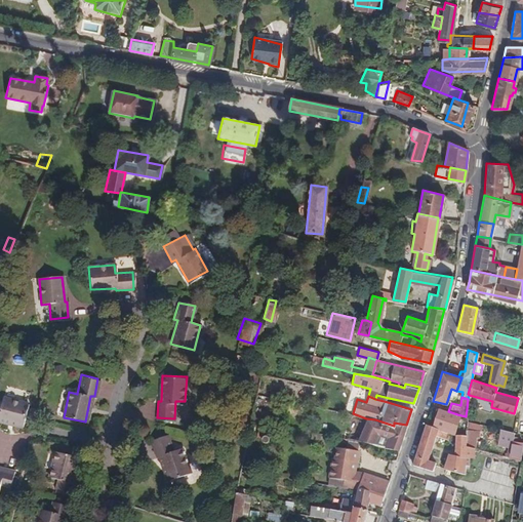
[(0,419),(24,426),(29,405),(3,398),(0,406),(0,419)]
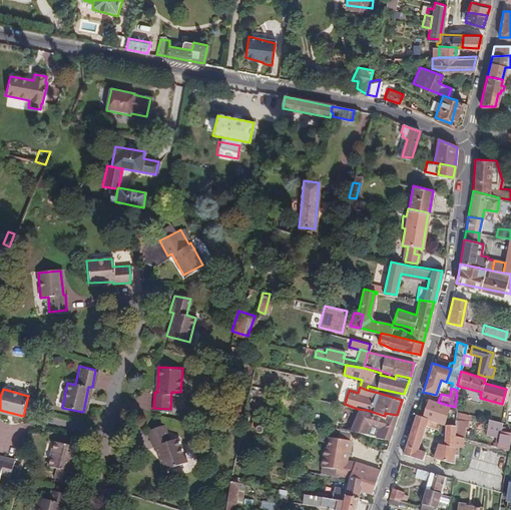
[(447,405),(438,402),(430,399),(425,417),(439,420),(442,421),(447,405)]
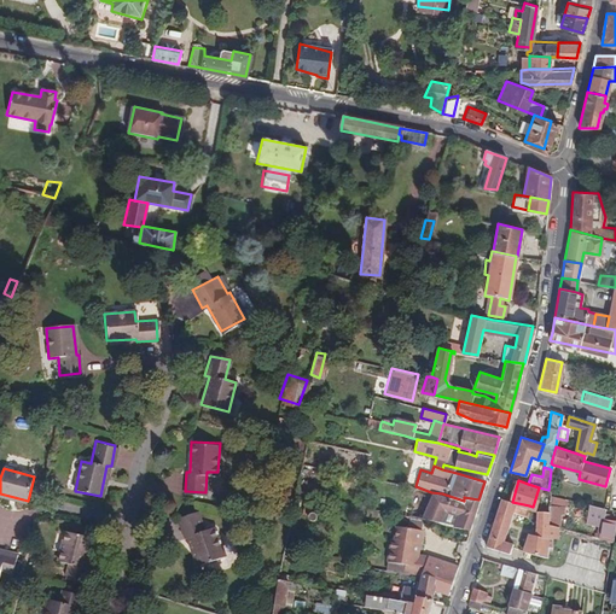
[(408,506),(408,514),(426,518),(436,519),(440,520),(442,507),(449,508),(449,514),(455,515),(453,525),(470,528),(478,500),(464,497),(464,501),(442,493),(431,492),(423,513),(408,506)]
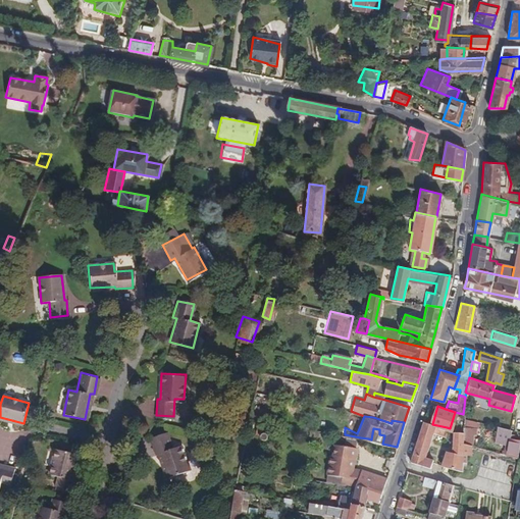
[(432,424),(423,421),(409,462),(428,468),(430,461),(424,458),(432,433),(444,436),(447,427),(432,424)]
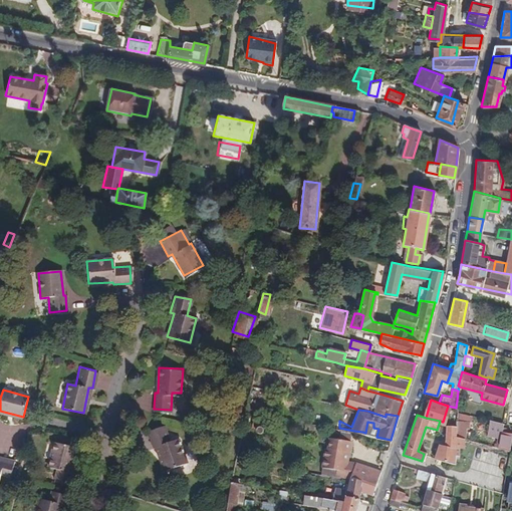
[(470,422),(455,419),(454,425),(452,435),(462,437),(465,427),(469,427),(470,422)]
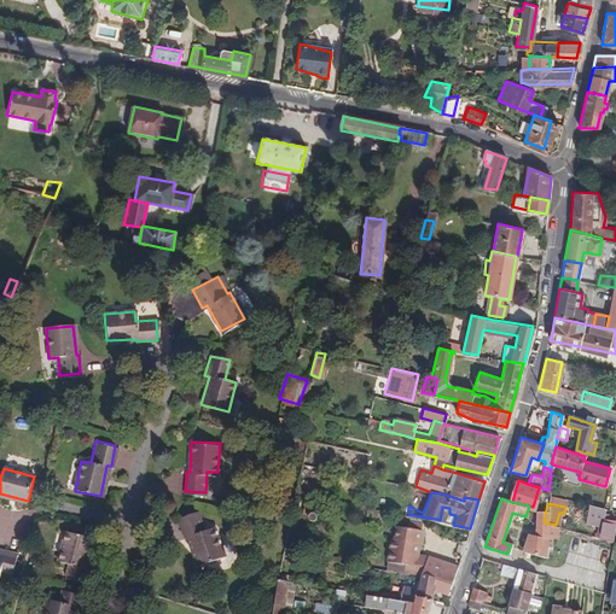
[(615,521),(602,520),(603,508),(587,504),(583,522),(596,525),(594,533),(599,534),(598,538),(611,542),(612,536),(615,521)]
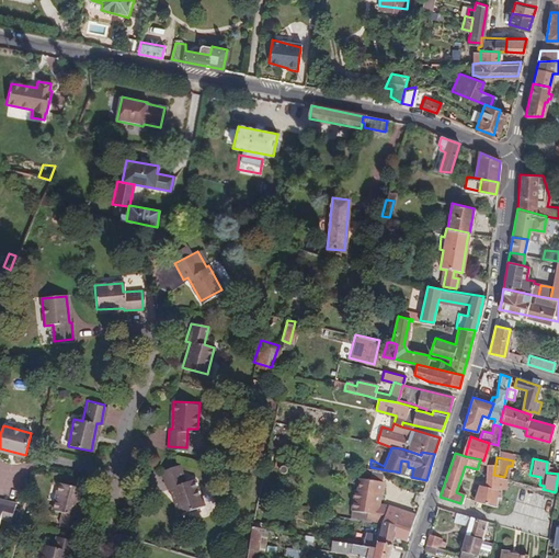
[(495,464),(486,462),(487,477),(485,486),(478,485),(474,498),(495,505),(495,496),(499,496),(499,489),(502,489),(504,478),(493,475),(495,464)]
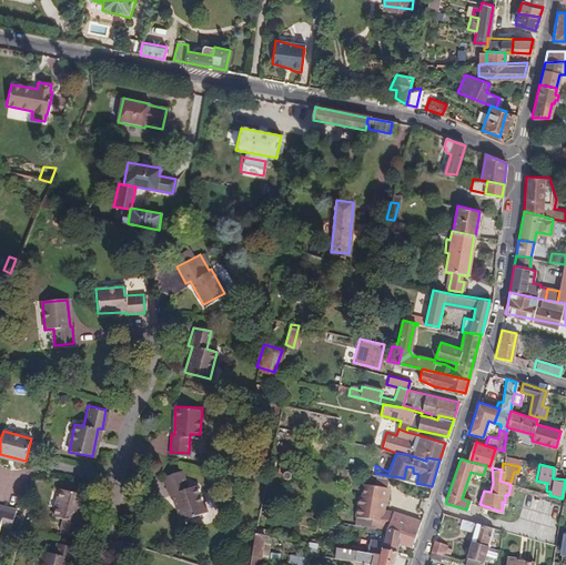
[(180,473),(163,478),(169,496),(172,495),(182,523),(209,514),(199,485),(185,490),(180,473)]
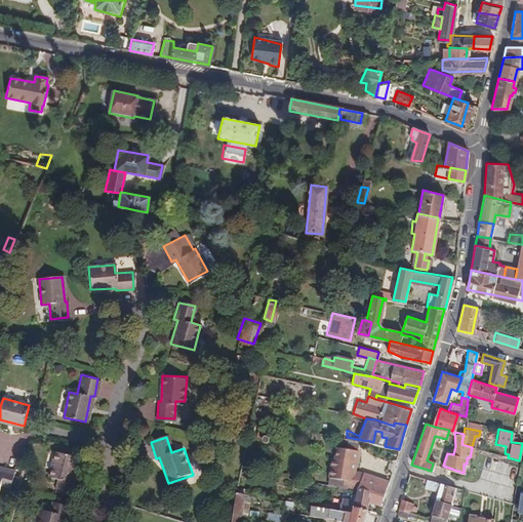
[(262,439),(260,443),(262,444),(264,446),(268,446),(270,443),(270,440),(267,438),(265,438),(262,439)]
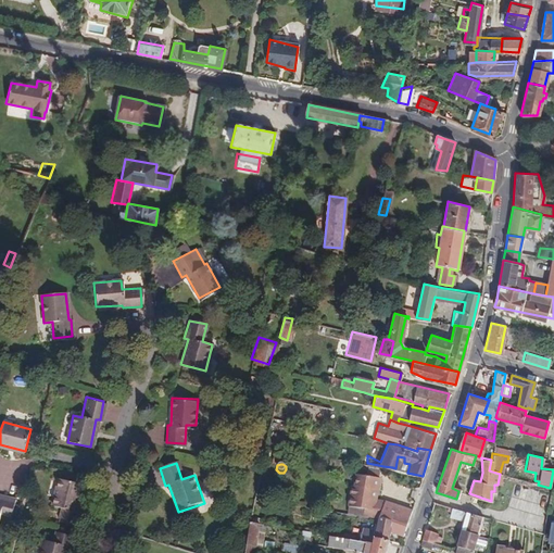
[(350,487),(347,507),(376,512),(376,506),(373,504),(374,501),(377,479),(355,475),(353,487),(350,487)]
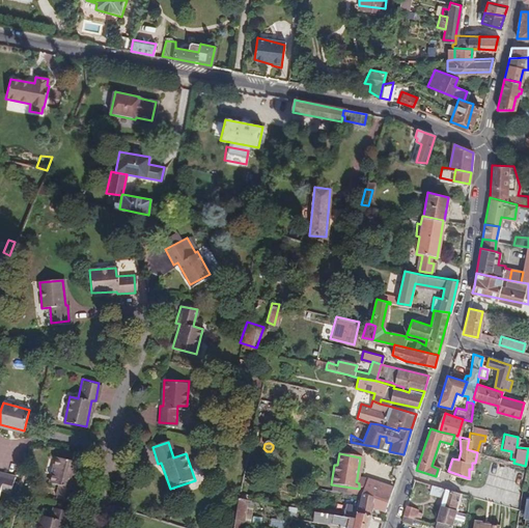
[(80,463),(58,456),(51,482),(60,484),(58,494),(75,499),(78,489),(75,487),(80,463)]
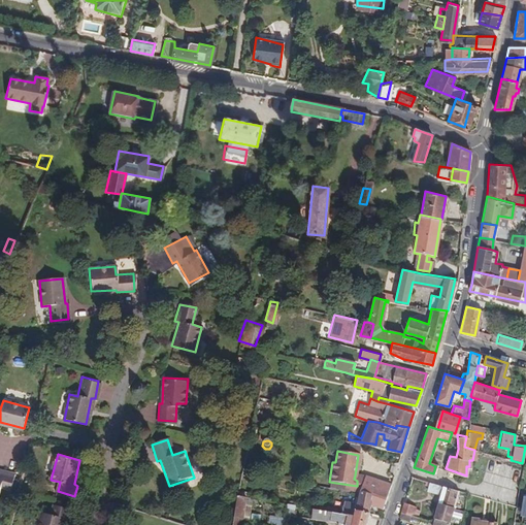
[(0,496),(2,487),(11,489),(17,472),(0,468),(0,496)]
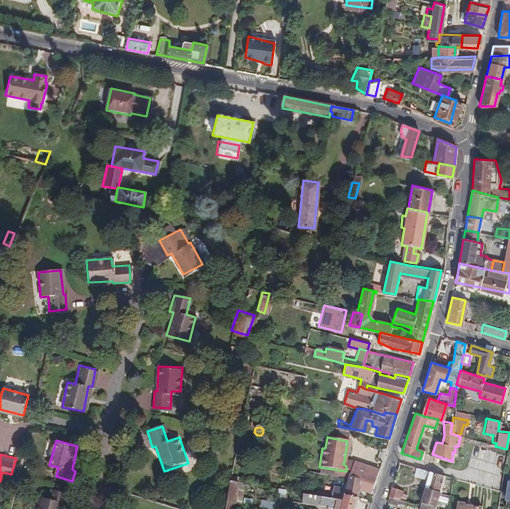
[(346,466),(346,471),(350,470),(353,462),(344,461),(343,464),(346,466)]
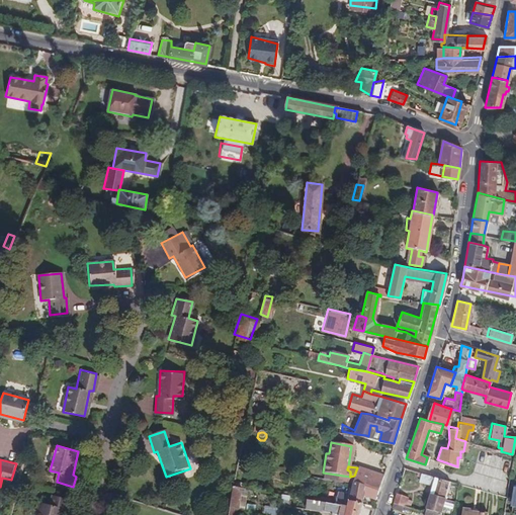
[(354,476),(353,481),(378,490),(382,476),(357,467),(354,476)]
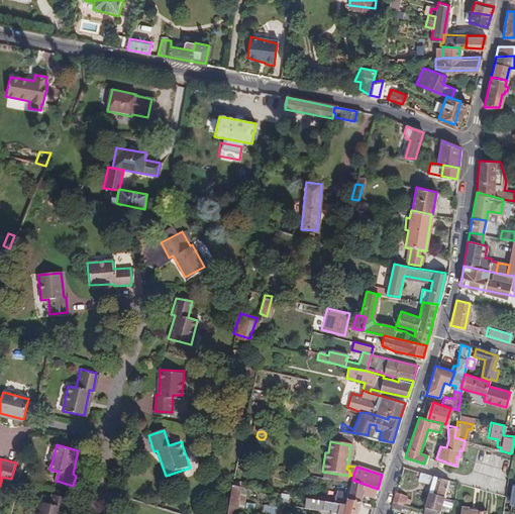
[(447,480),(417,471),(415,474),(419,476),(418,480),(430,483),(427,492),(442,497),(447,480)]
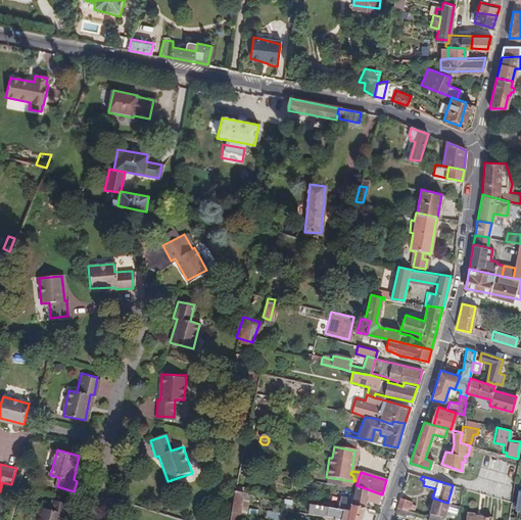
[(326,477),(326,483),(354,487),(357,485),(358,480),(353,481),(326,477)]
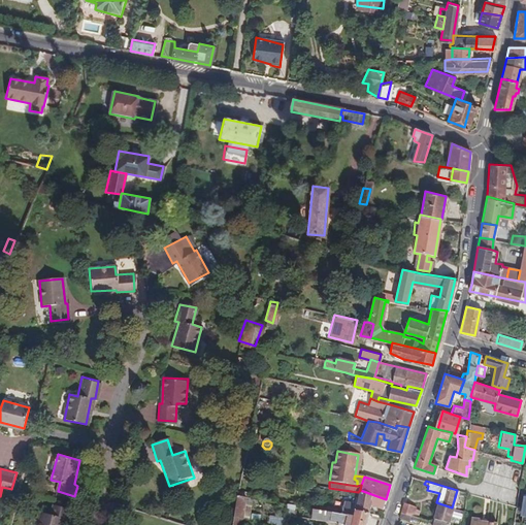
[(360,490),(358,492),(356,499),(352,498),(351,501),(343,500),(340,512),(353,514),(354,509),(369,512),(370,504),(383,507),(386,499),(360,490)]
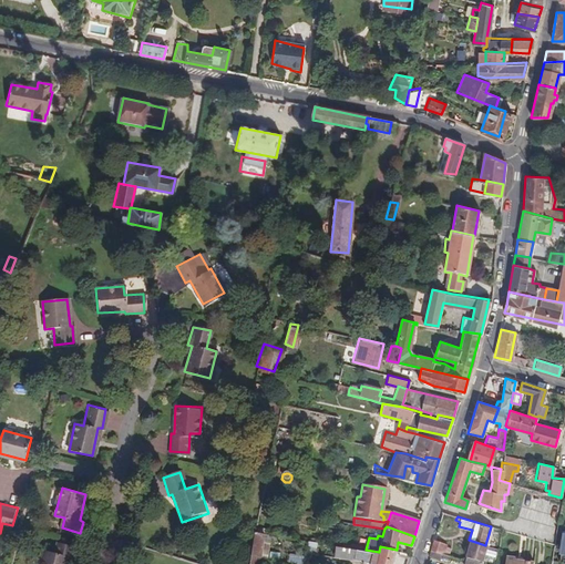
[(255,532),(250,555),(259,557),(263,539),(275,541),(276,535),(255,532)]
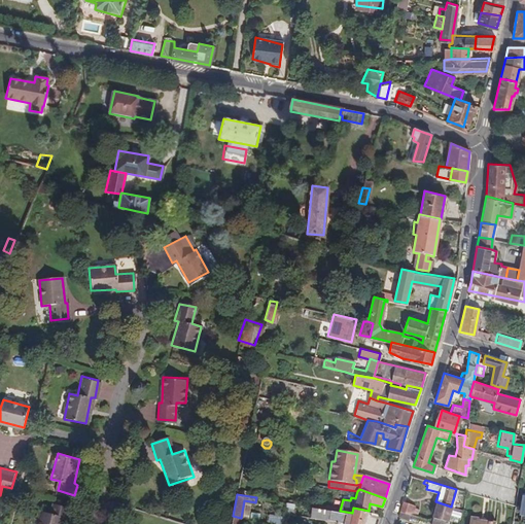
[(513,518),(524,519),(524,495),(518,494),(513,518)]
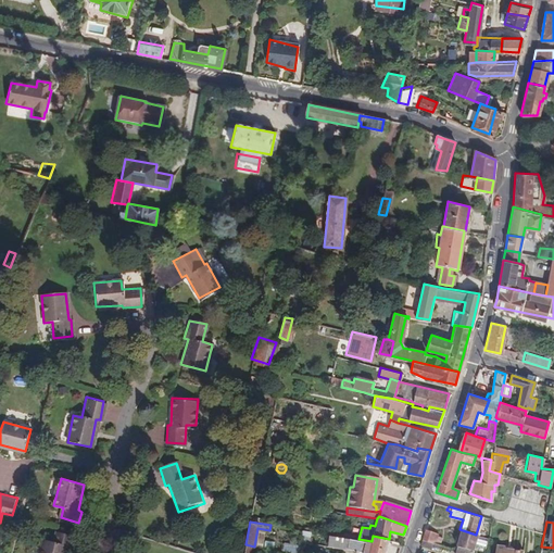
[(437,531),(425,528),(420,539),(430,541),(433,542),(437,531)]
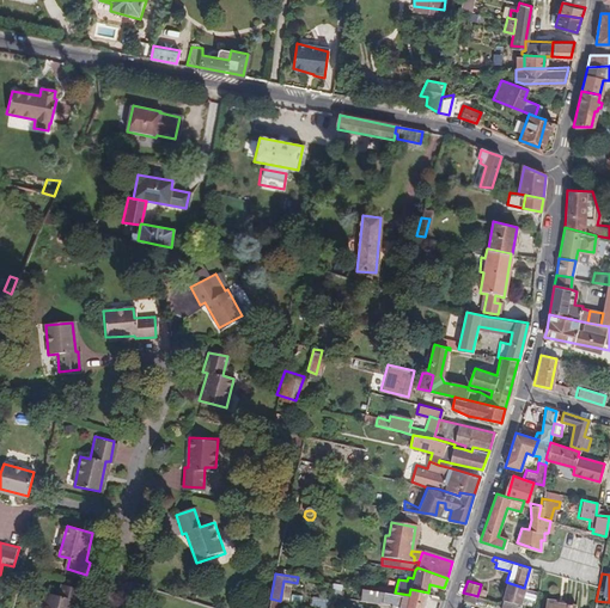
[(536,591),(524,588),(506,582),(501,599),(498,607),(518,607),(520,601),(532,605),(536,591)]
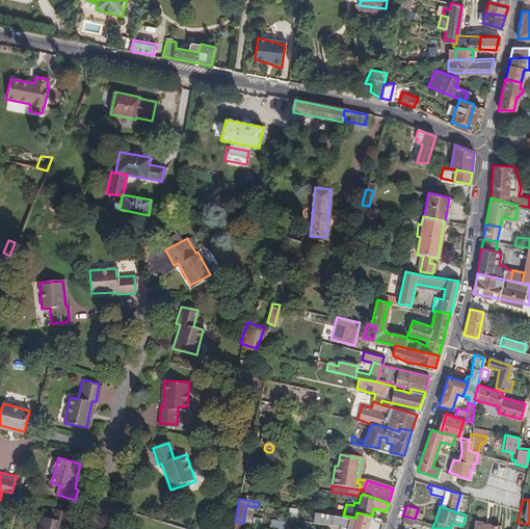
[(72,512),(55,508),(52,520),(43,518),(40,528),(62,528),(65,523),(69,524),(72,512)]
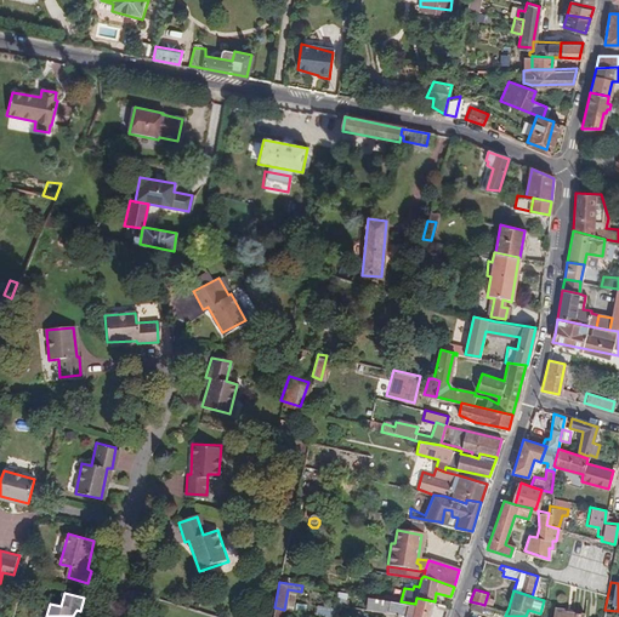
[(398,601),(381,599),(380,610),(396,613),(396,616),(430,616),(431,612),(432,612),(435,601),(416,598),(415,604),(401,601),(398,601)]
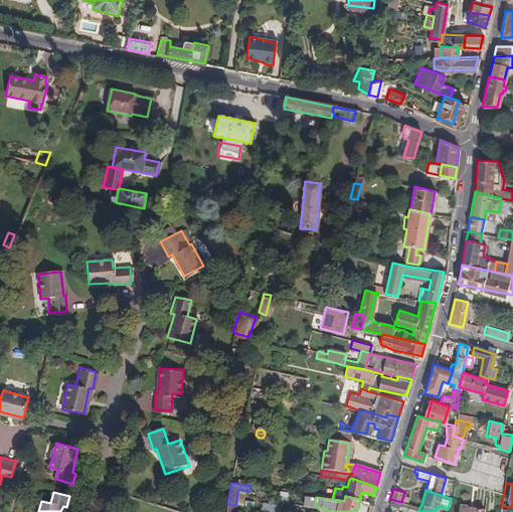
[(276,510),(277,502),(262,500),(261,509),(276,510)]
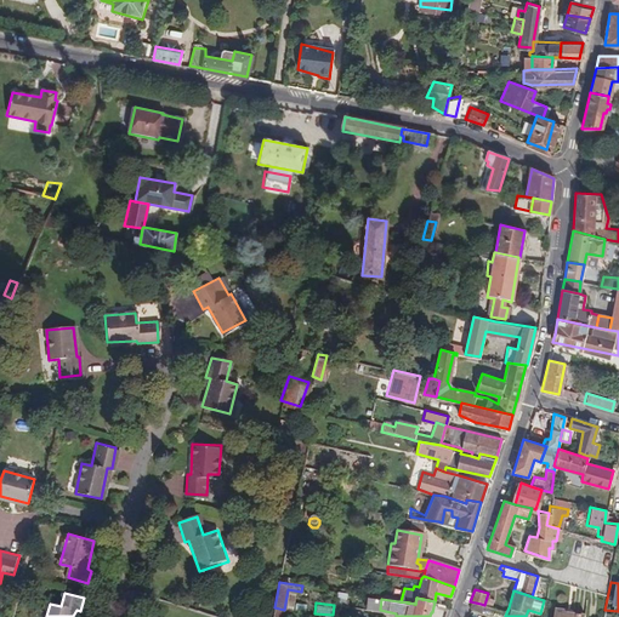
All buildings are outlined.
